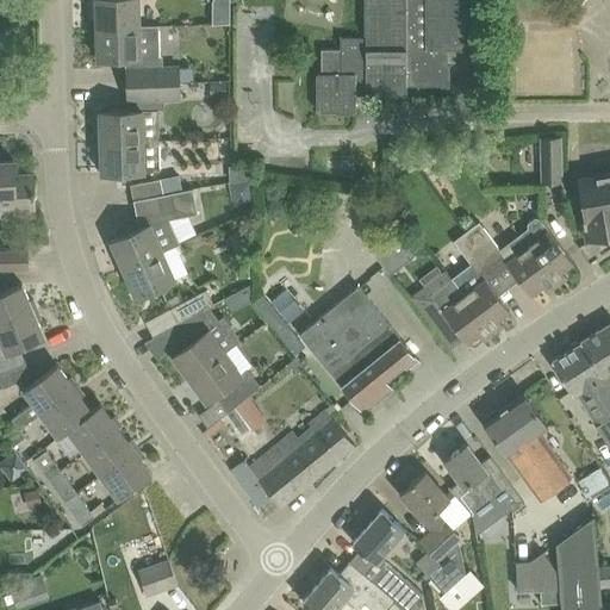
[(97,0),(98,26),(159,25),(159,24),(141,24),(138,0),(97,0)]
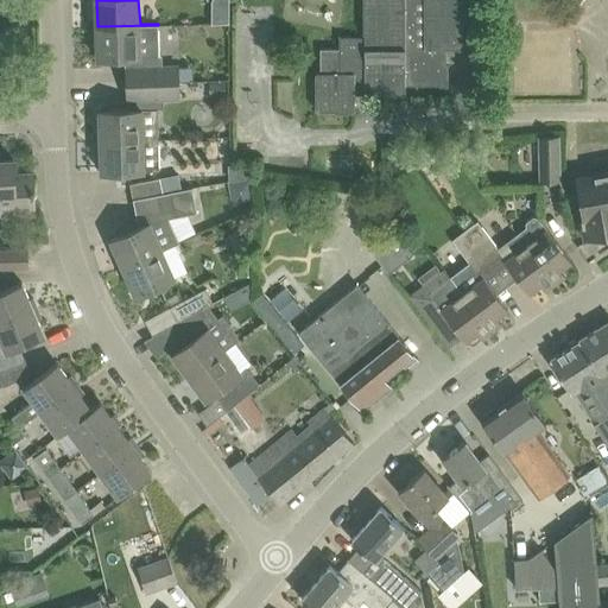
[(323,38),(310,0),(291,0),(295,8),(276,14),(287,50),(323,38)]
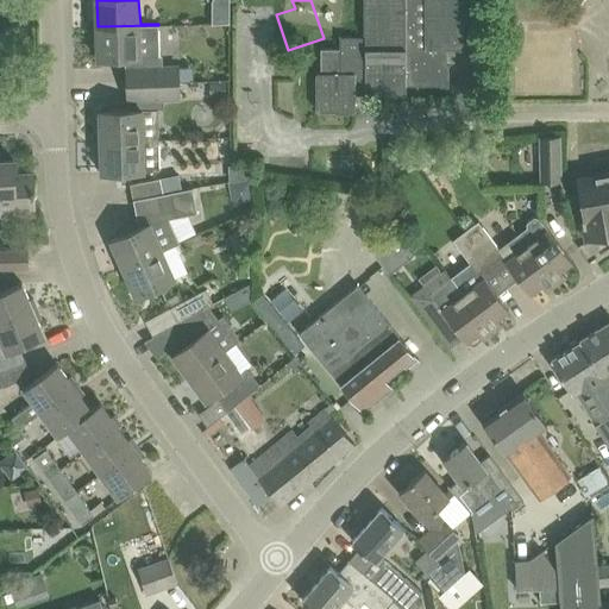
[(311,0),(324,38),(358,26),(349,0),(311,0)]
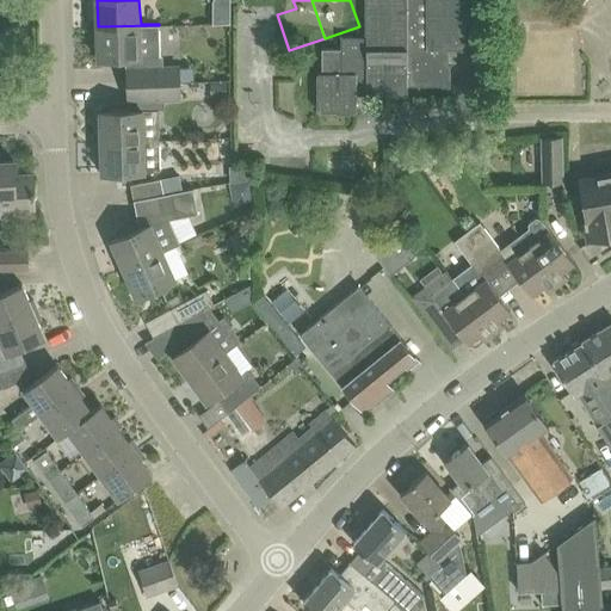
[(350,0),(359,26),(395,14),(389,0),(350,0)]
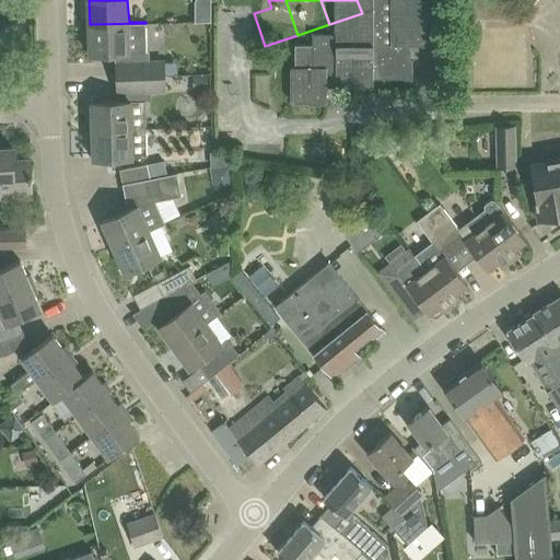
[(454,38),(450,0),(442,0),(428,1),(430,41),(454,38)]
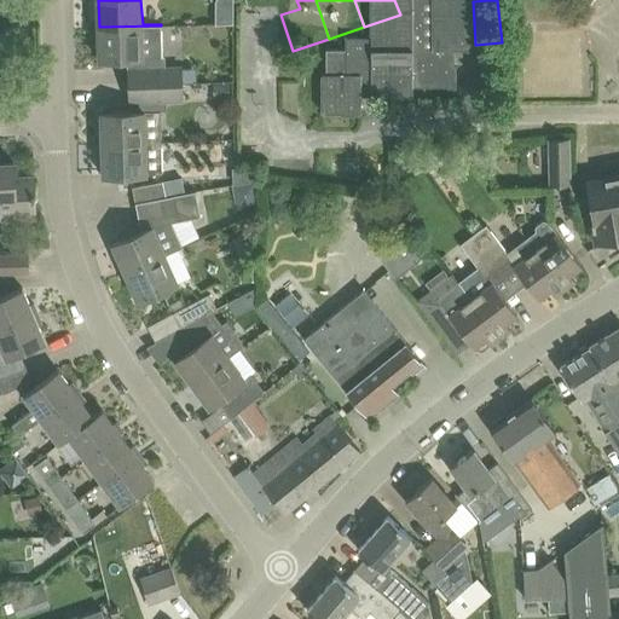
[(520,0),(524,41),(545,39),(542,0),(520,0)]
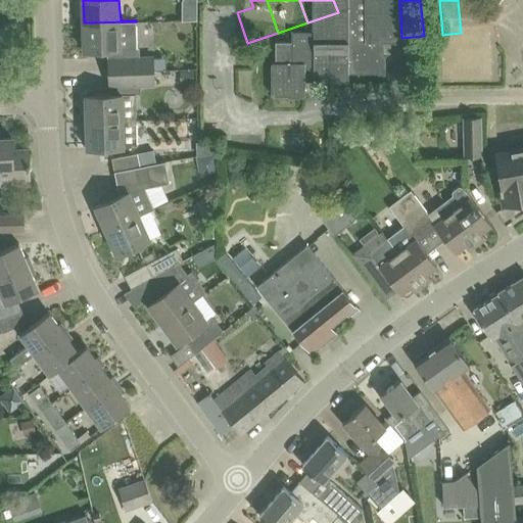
[(479,0),(458,0),(461,33),(482,32),(479,0)]
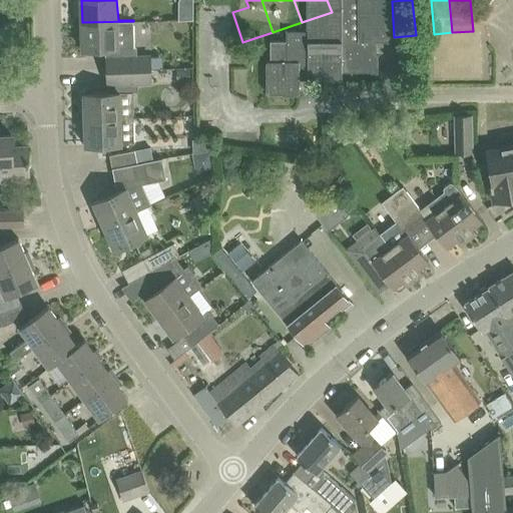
[(150,54),(137,55),(137,45),(134,46),(133,21),(82,22),(83,48),(119,47),(119,46),(121,46),(121,56),(107,56),(107,70),(150,68),(150,54)]
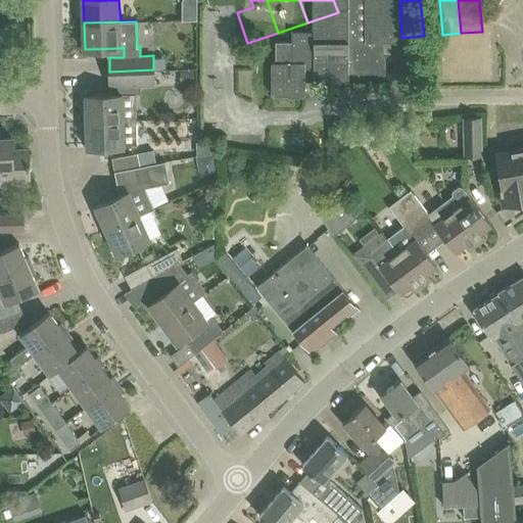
[(110,85),(154,83),(153,69),(109,72),(110,85)]
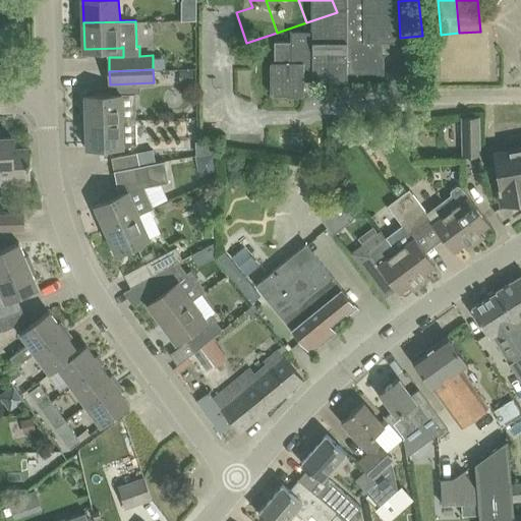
[(180,81),(193,80),(193,70),(180,70),(180,81)]
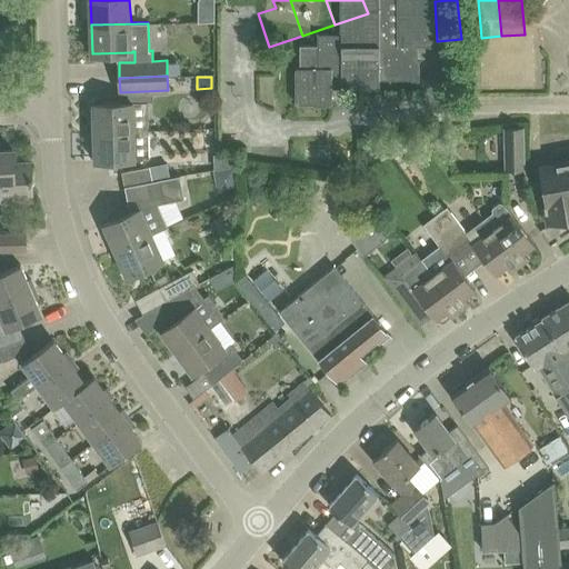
[(93,102),(95,131),(148,129),(147,103),(133,103),(133,101),(93,102)]
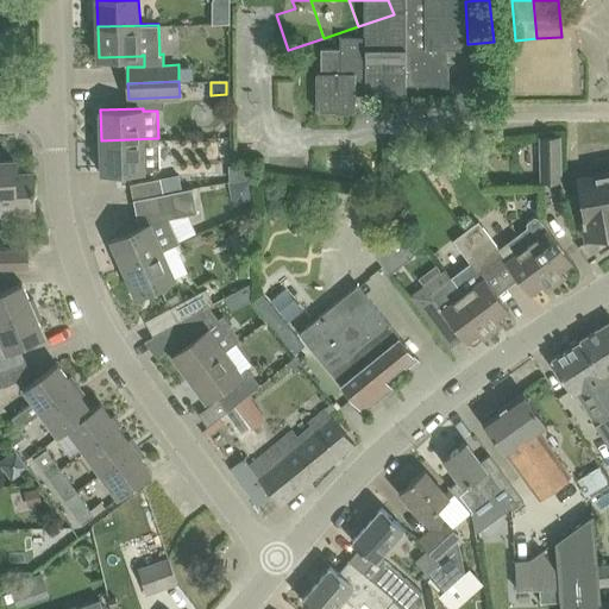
[(560,137),(540,138),(541,182),(562,181),(560,137)]
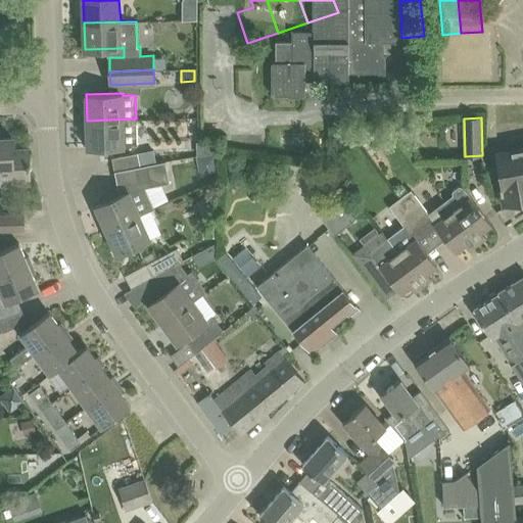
[(88,147),(138,145),(137,120),(136,120),(136,119),(87,121),(88,147)]
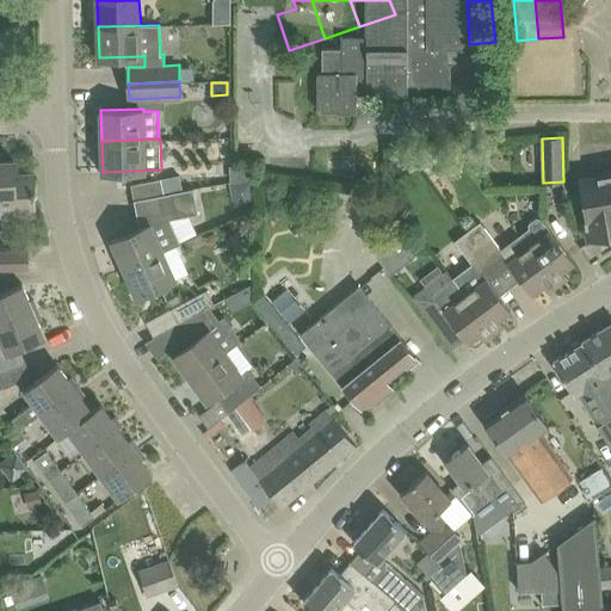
[(479,144),(476,143),(475,144),(473,144),(471,146),(470,147),(469,148),(468,149),(467,152),(467,153),(467,155),(468,156),(469,159),(470,160),(471,161),(473,162),(475,162),(476,162),(479,162),(480,162),(482,161),(483,160),(485,159),(486,156),(486,155),(486,153),(486,152),(486,149),(485,148),(483,147),(482,146),(480,144),(479,144)]
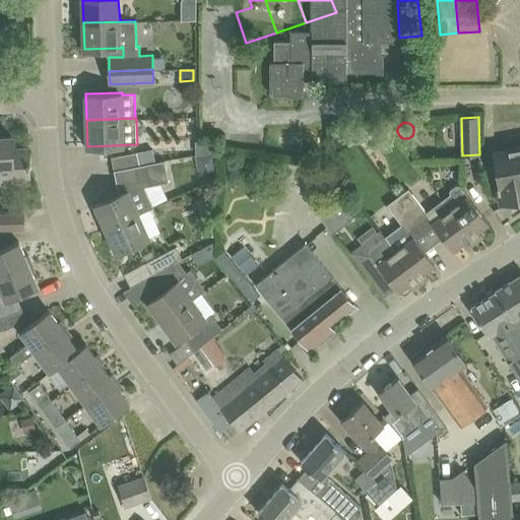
[(0,183),(30,183),(29,148),(13,148),(13,136),(0,136),(0,183)]
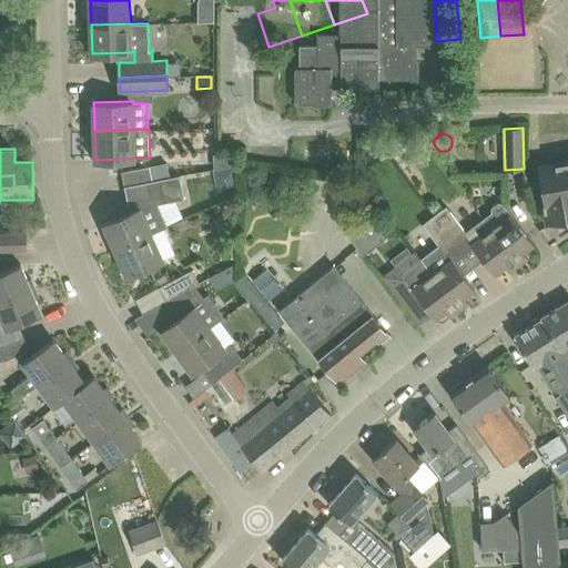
[(214,153),(214,168),(235,164),(236,164),(235,153),(214,153)]
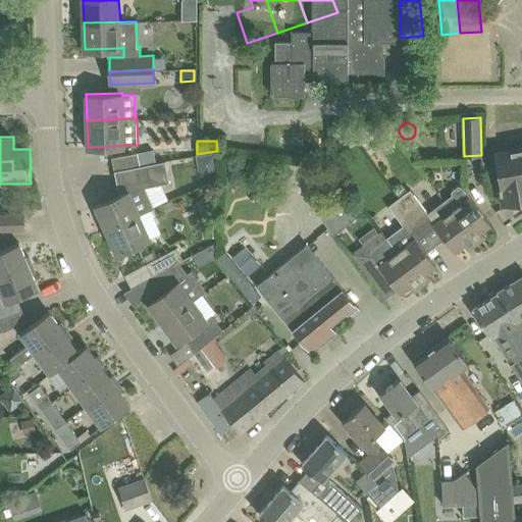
[(521,147),(494,152),(504,205),(521,201),(521,147)]
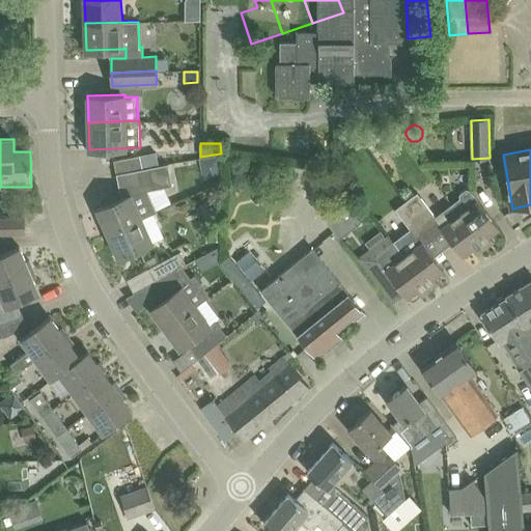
[(117,173),(162,164),(160,151),(114,160),(117,173)]
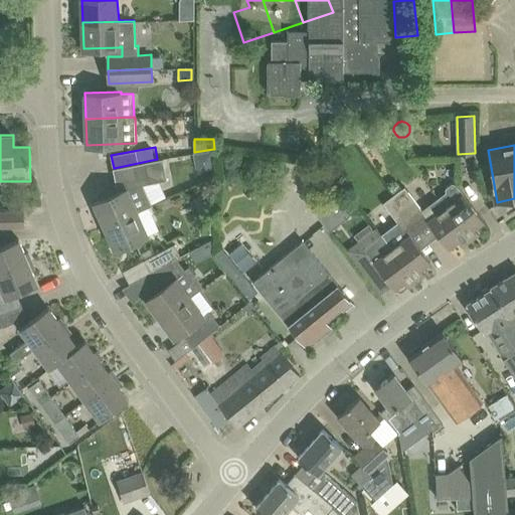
[(213,149),(194,152),(197,172),(216,169),(213,149)]
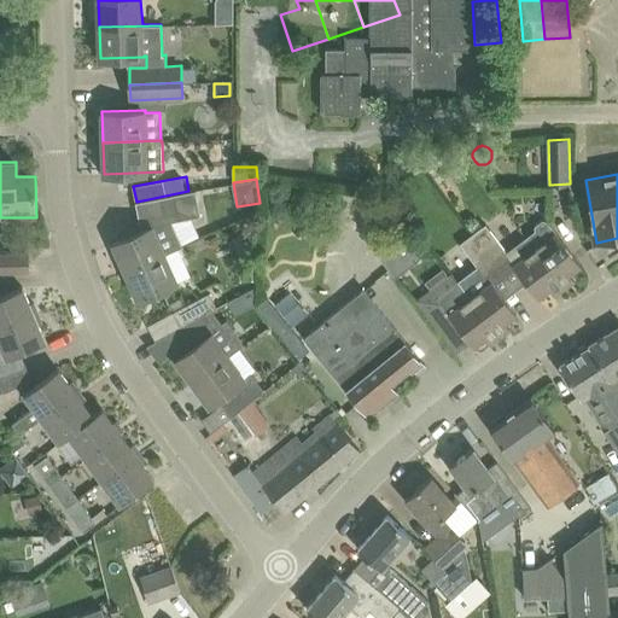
[(188,191),(179,193),(136,202),(141,231),(114,243),(127,270),(165,254),(179,248),(184,245),(172,221),(200,215),(196,190),(188,191)]
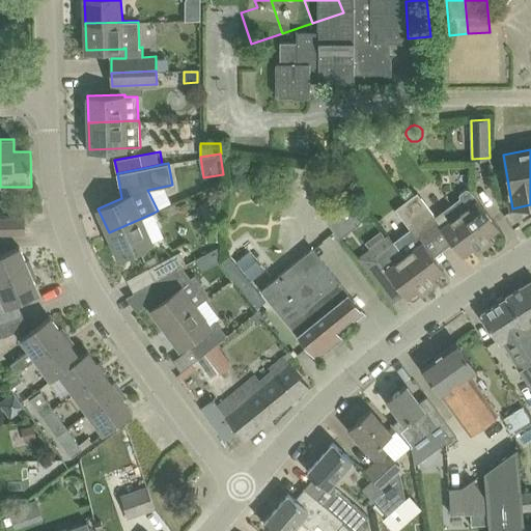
[(335,168),(333,186),(337,191),(348,182),(337,167),(335,168)]
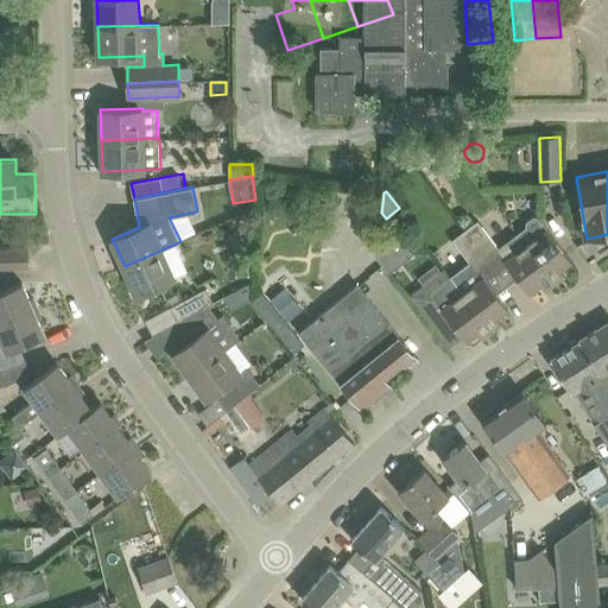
[(377,208),(366,207),(363,217),(374,219),(377,208)]
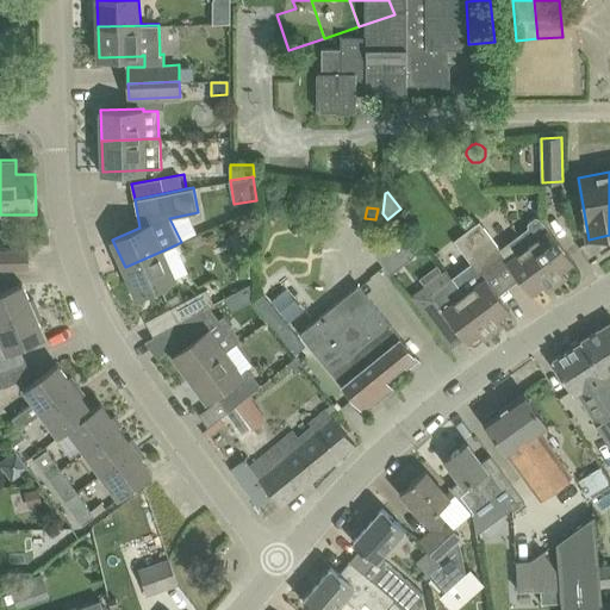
[(549,229),(548,230),(540,217),(535,217),(528,222),(528,228),(520,234),(558,284),(567,277),(562,269),(574,261),(549,229)]
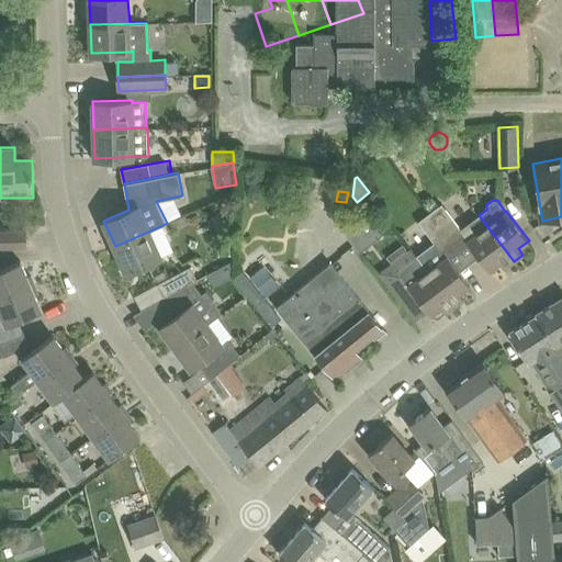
[(442,203),(439,204),(430,212),(454,243),(463,236),(467,234),(462,228),(442,203)]
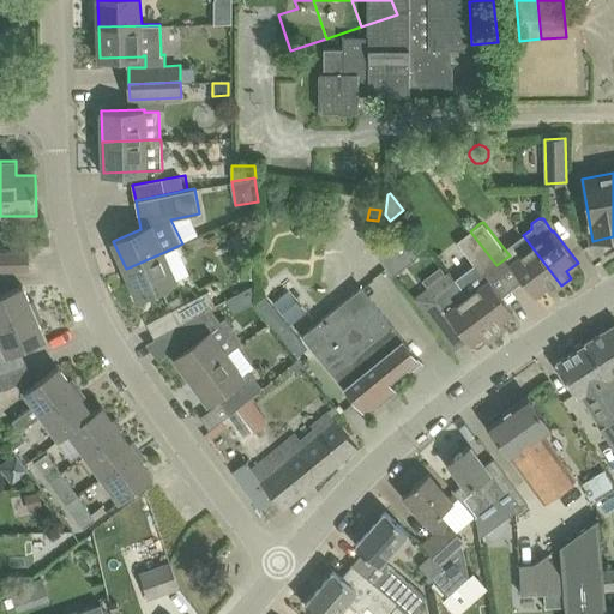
[(417,256),(397,228),(379,241),(378,254),(386,265),(392,275),(393,275),(417,256)]
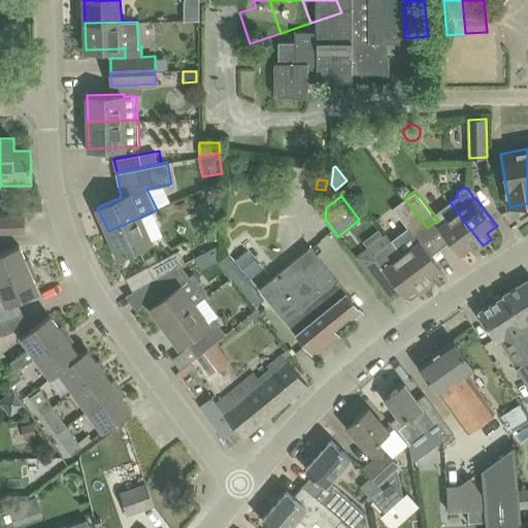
[(441,267),(417,235),(427,228),(404,199),(393,207),(407,227),(392,239),(402,253),(428,287),(436,281),(431,275),(441,267)]
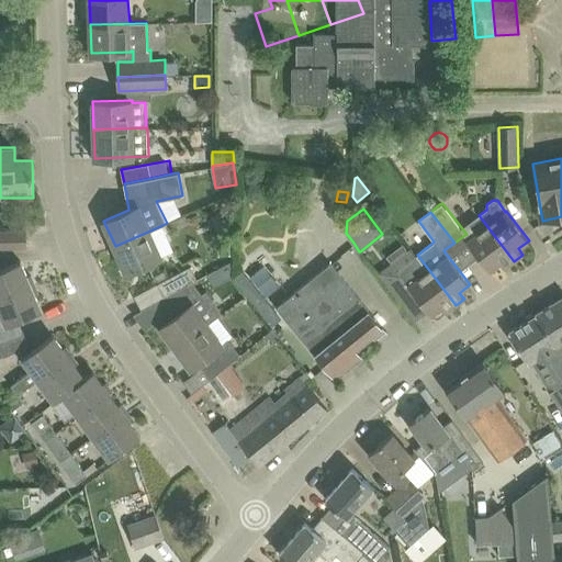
[(479,215),(462,228),(467,234),(463,236),(490,270),(501,262),(505,268),(514,261),(479,215)]
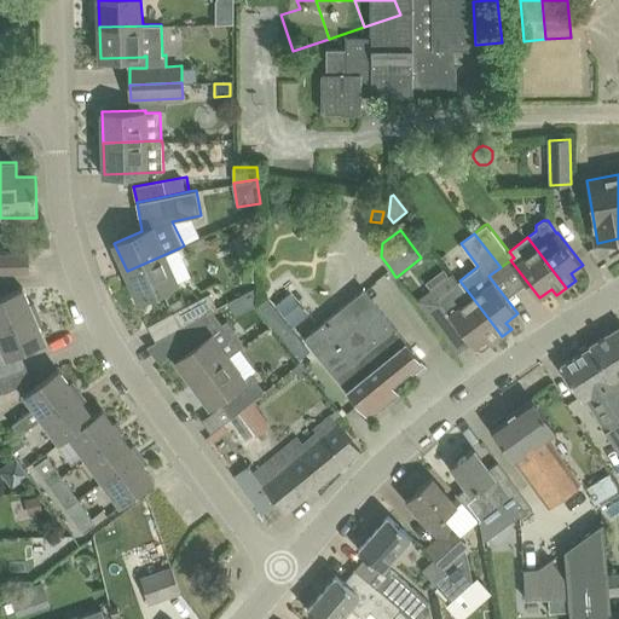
[(29,253),(0,254),(0,273),(30,272),(29,253)]
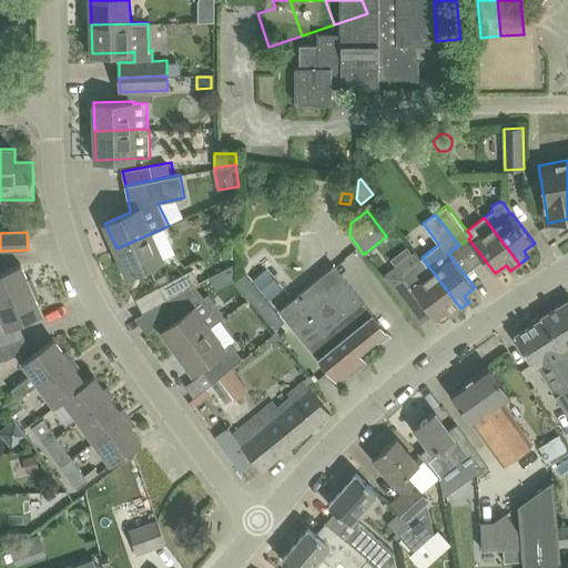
[(163,259),(152,233),(117,249),(128,275),(164,260),(163,259)]
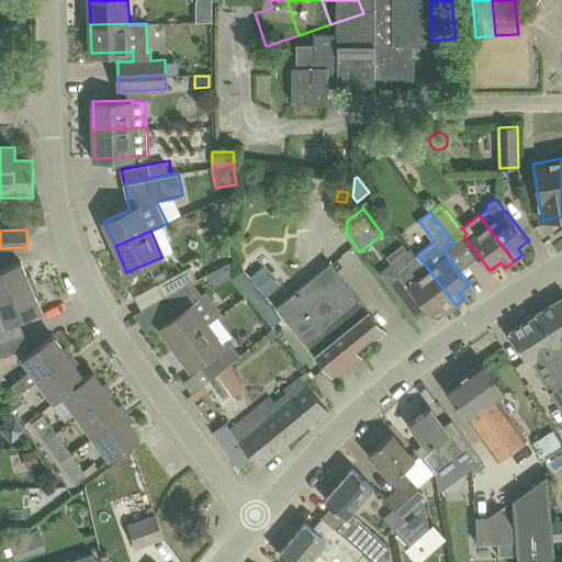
[(428,269),(417,255),(416,256),(397,270),(408,284),(430,314),(441,306),(446,313),(456,305),(428,269)]
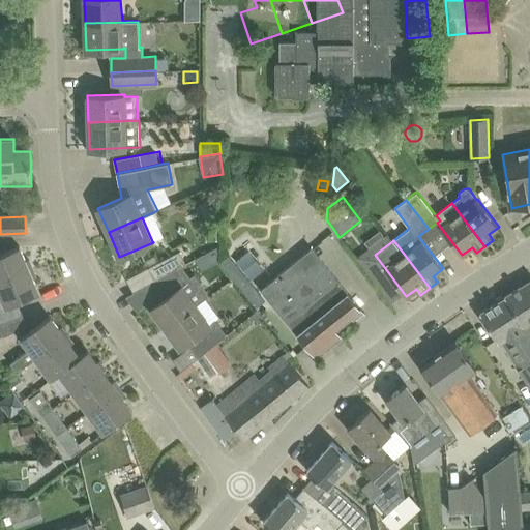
[(0,282),(33,267),(29,258),(26,260),(20,245),(0,254),(0,282)]
